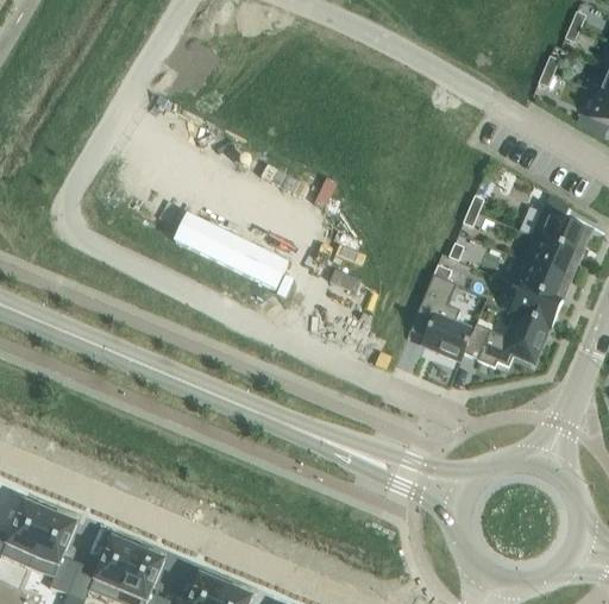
[(576,10),(570,23),(579,27),(585,13),(576,10)]
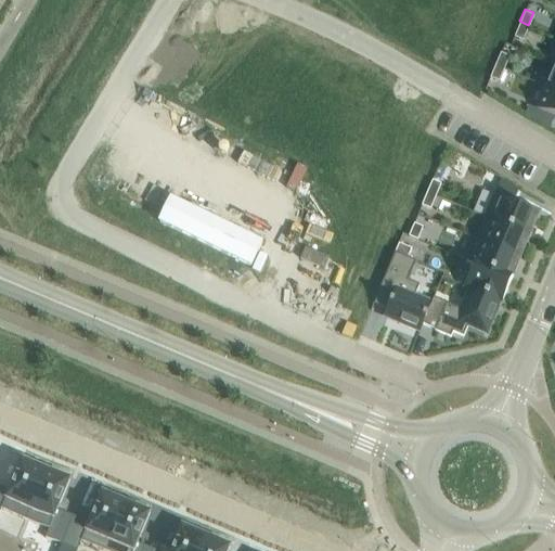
[(528,25),(519,21),(514,34),(523,38),(528,25)]
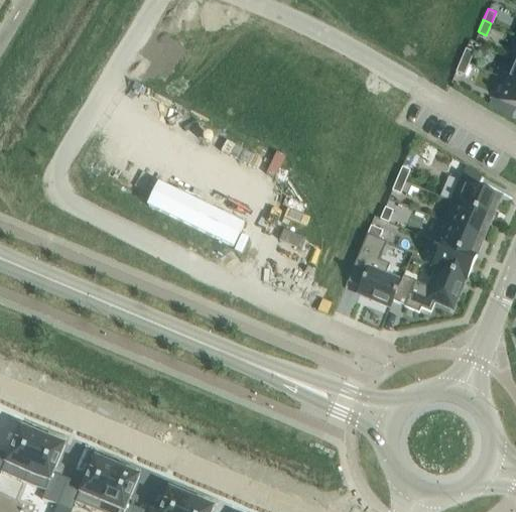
[(482,66),(490,41),(479,37),(471,62),(482,66)]
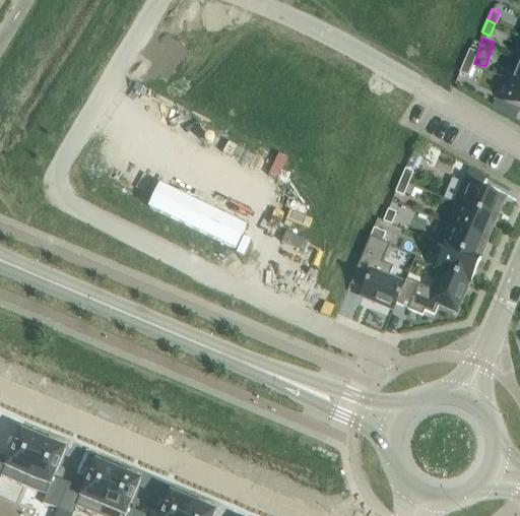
[(468,46),(464,58),(472,61),(477,50),(468,46)]
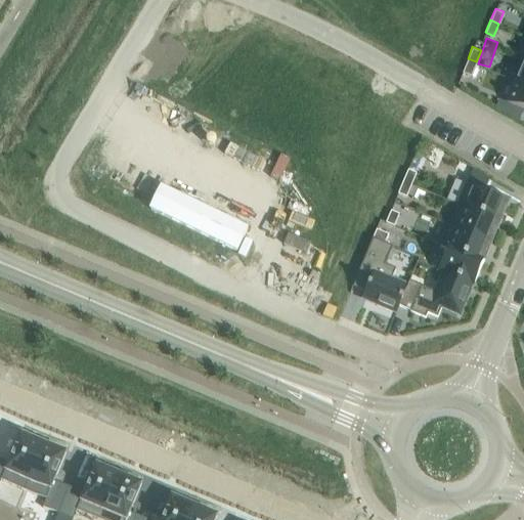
[(471,74),(476,61),(468,58),(463,70),(471,74)]
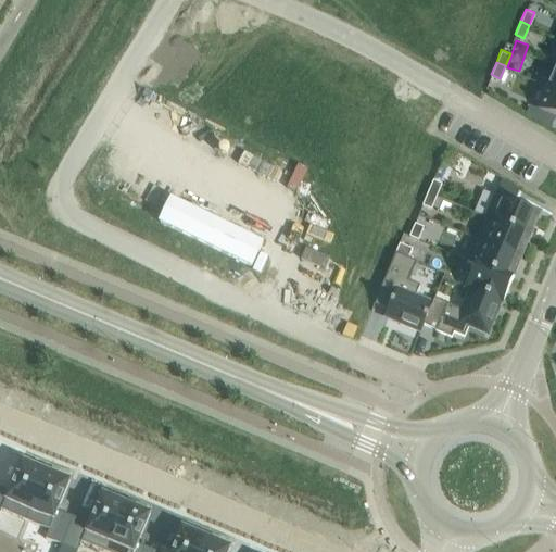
[(539,107),(544,109),(555,113),(555,87),(548,84),(539,107)]
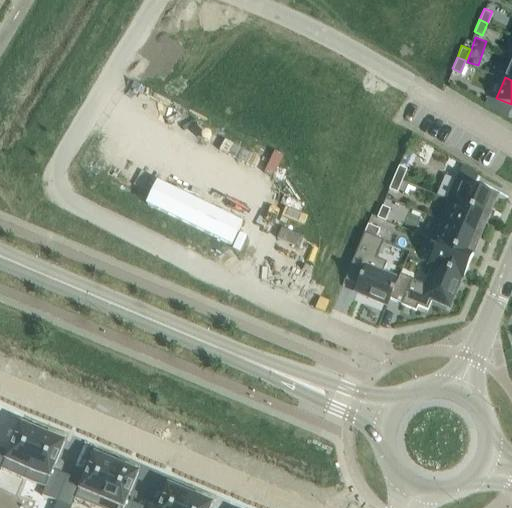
[(399,163),(394,175),(401,178),(406,166),(399,163)]
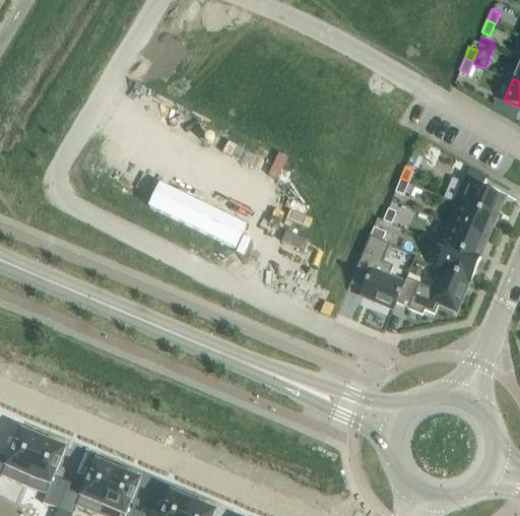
[(403,192),(407,181),(400,178),(395,189),(403,192)]
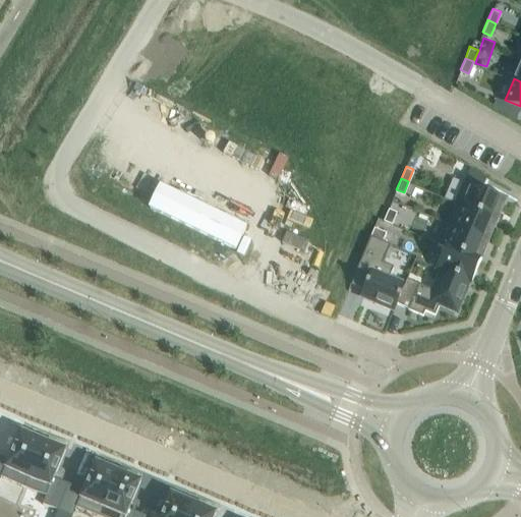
[(461,204),(497,218),(506,197),(470,182),(463,179),(455,200),(461,204)]
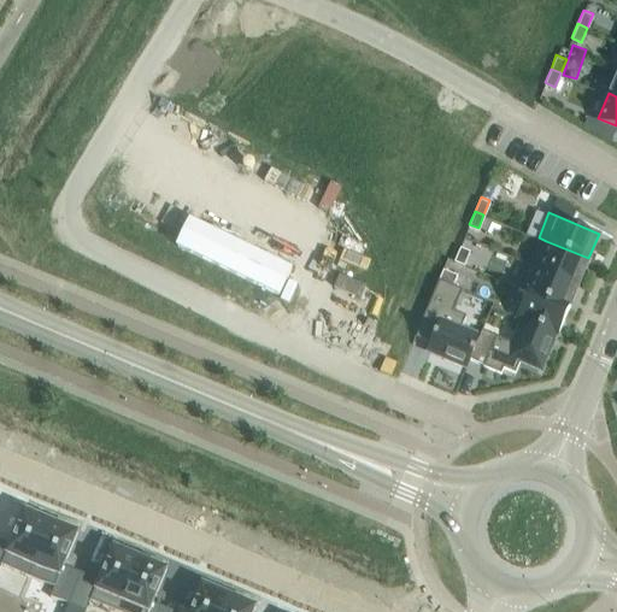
[(189,215),(176,242),(278,293),(293,264),(189,215)]
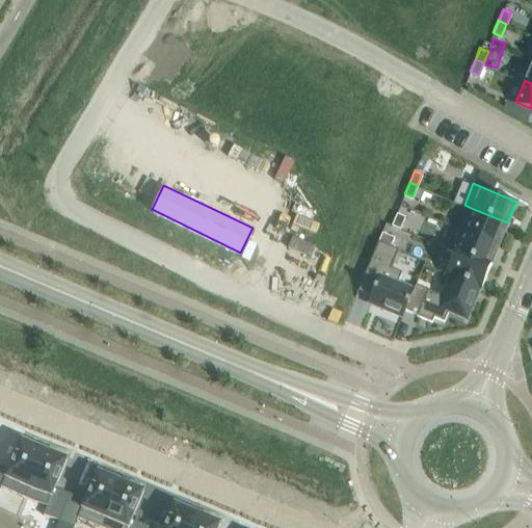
[(464,205),(455,226),(462,229),(499,243),(507,222),(471,208),(464,205)]
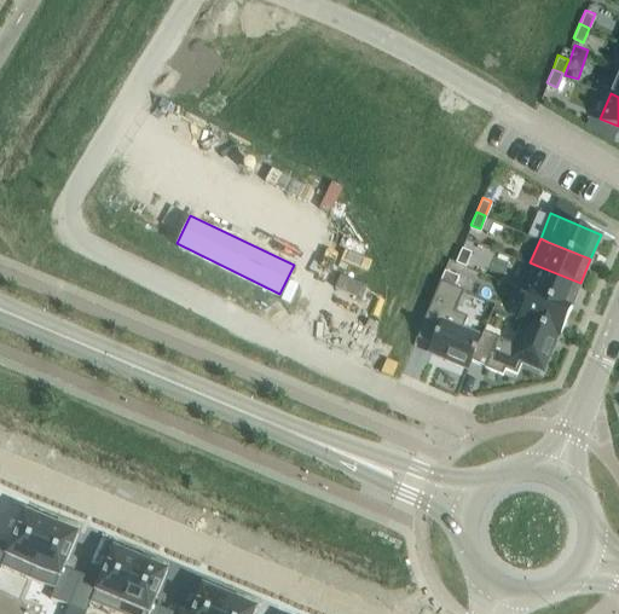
[(464,264),(470,249),(461,245),(456,260),(464,264)]
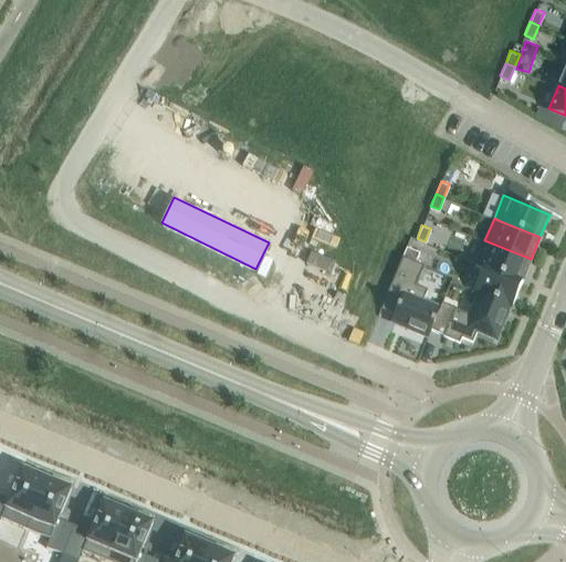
[(531,259),(492,243),(484,240),(475,262),(482,266),(521,281),(531,259)]
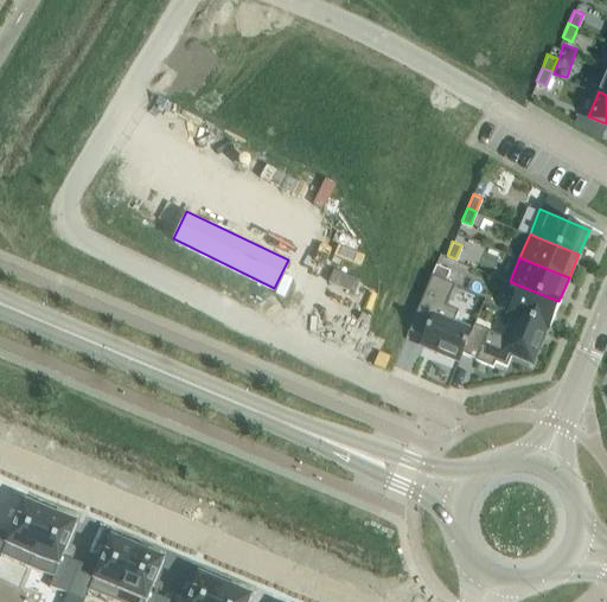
[(435,263),(432,273),(445,277),(448,269),(435,263)]
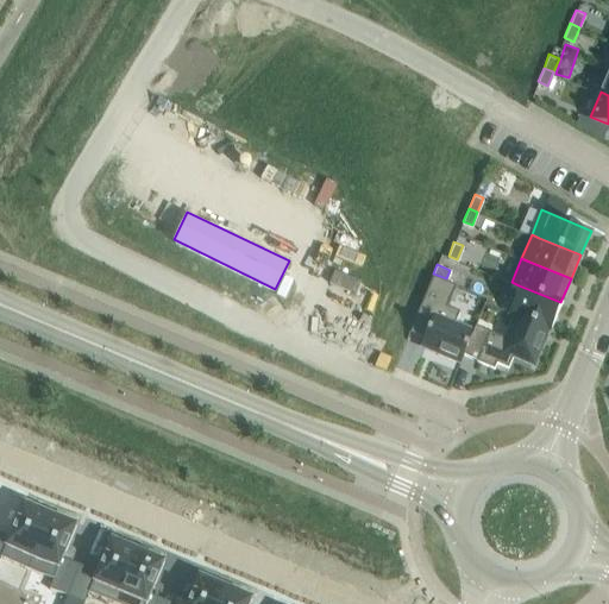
[(433,274),(413,320),(428,326),(421,341),(439,347),(437,351),(454,358),(456,354),(462,357),(463,352),(468,341),(472,331),(449,321),(456,307),(447,303),(456,283),(446,278),(433,274)]
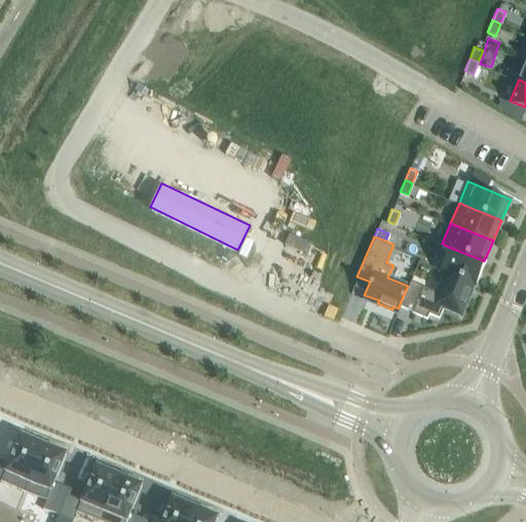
[(475,283),(484,261),(448,247),(440,268),(443,269),(472,282),(475,283)]
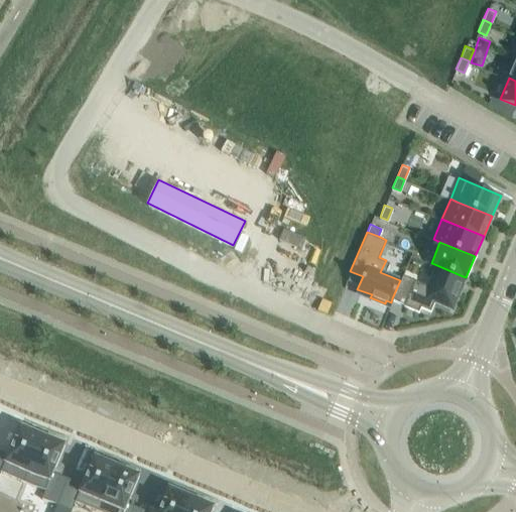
[(396,289),(392,298),(404,302),(403,303),(418,310),(420,305),(430,309),(434,299),(449,305),(463,276),(434,264),(426,284),(402,274),(400,280),(396,289)]
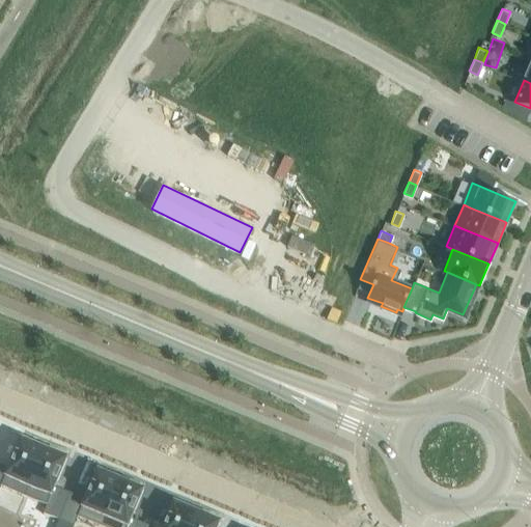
[(24,492),(43,445),(20,436),(8,465),(0,461),(0,483),(1,482),(24,492)]
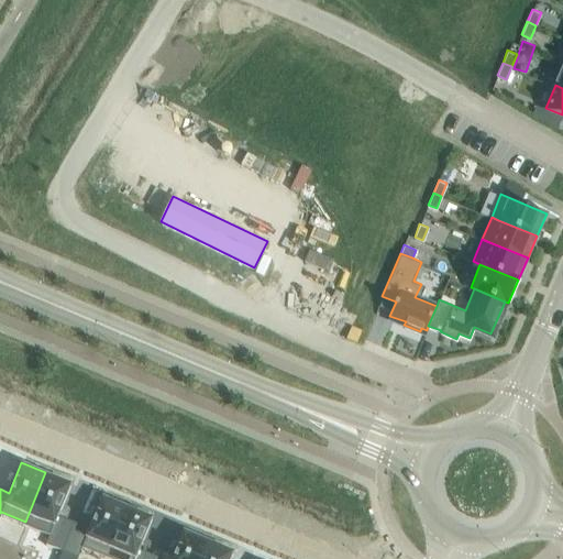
[(70,483),(45,472),(25,522),(50,532),(45,541),(61,547),(73,519),(57,513),(70,483)]
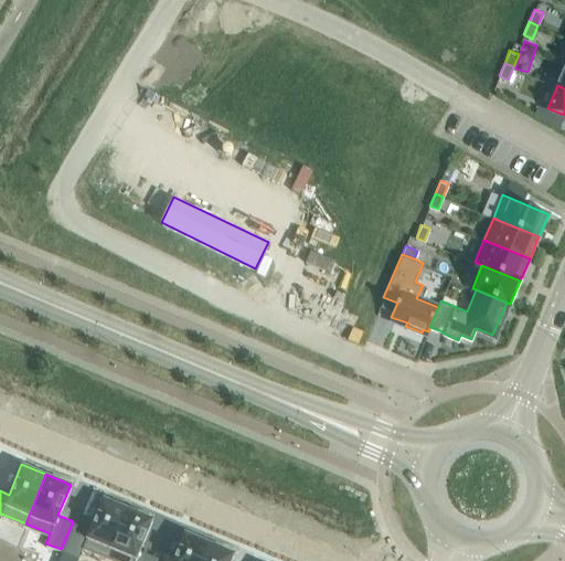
[(107,558),(127,508),(103,498),(89,529),(73,521),(61,549),(78,557),(82,547),(107,558)]
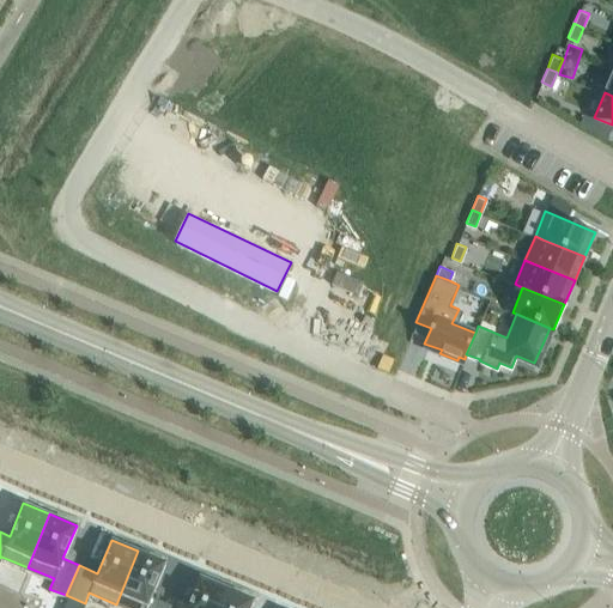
[(165,607),(168,602),(151,595),(165,563),(138,551),(116,605),(125,607),(165,607)]
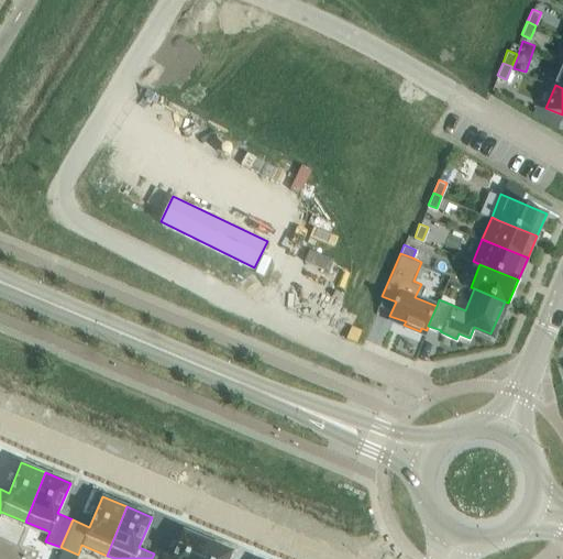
[(200,558),(208,540),(184,530),(170,558),(166,558),(154,554),(152,558),(200,558)]
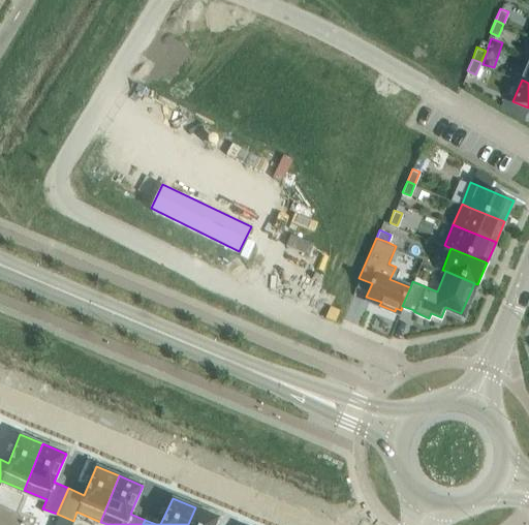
[(215,524),(218,517),(195,507),(188,524),(215,524)]
